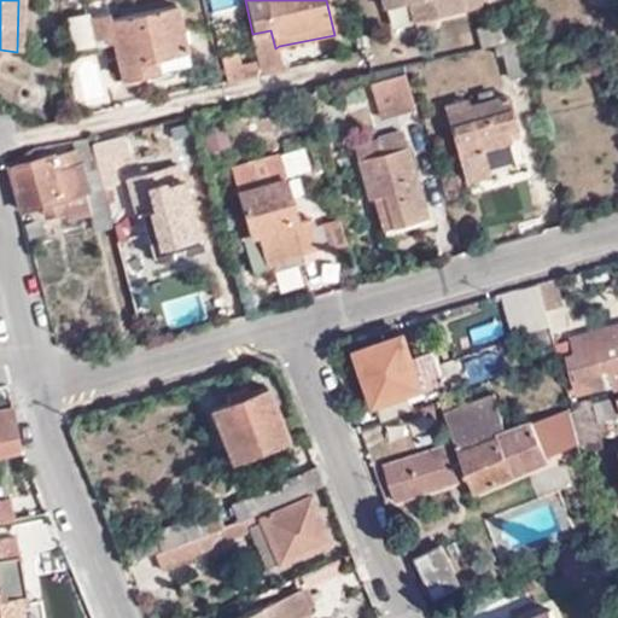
[(403,3),(408,22),(426,17),(479,5),(478,0),(377,0),(379,7),(403,3)]
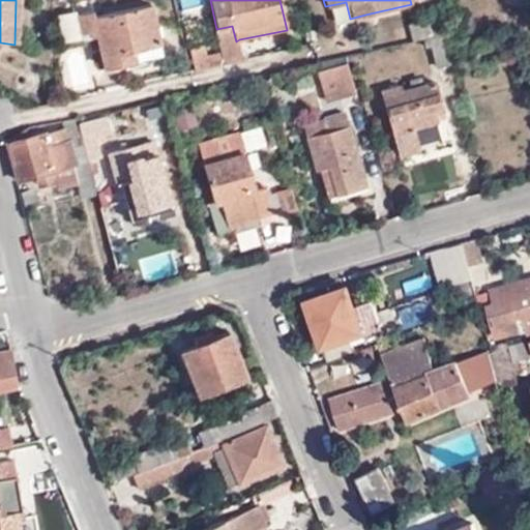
[(99,17),(98,13),(78,18),(82,36),(94,33),(102,69),(160,57),(148,6),(99,17)]
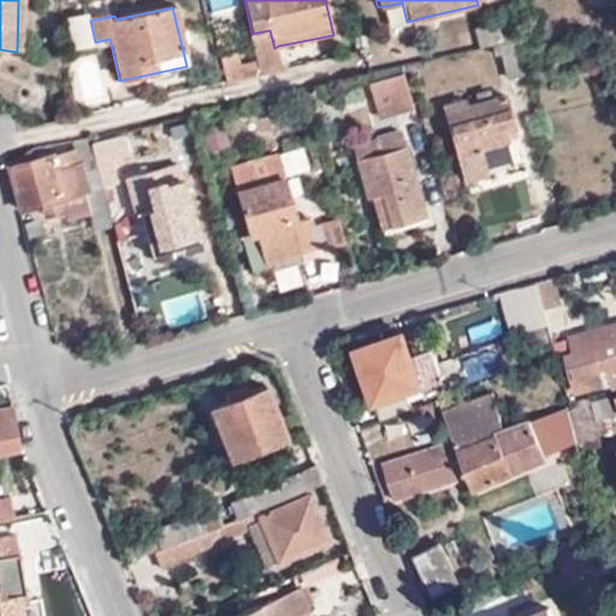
[(425,17),(407,22),(408,29),(427,27),(425,17)]
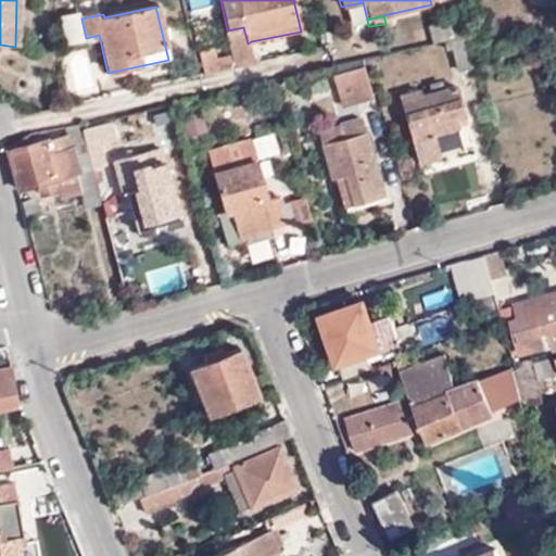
[(466,36),(460,15),(442,20),(449,40),(466,36)]
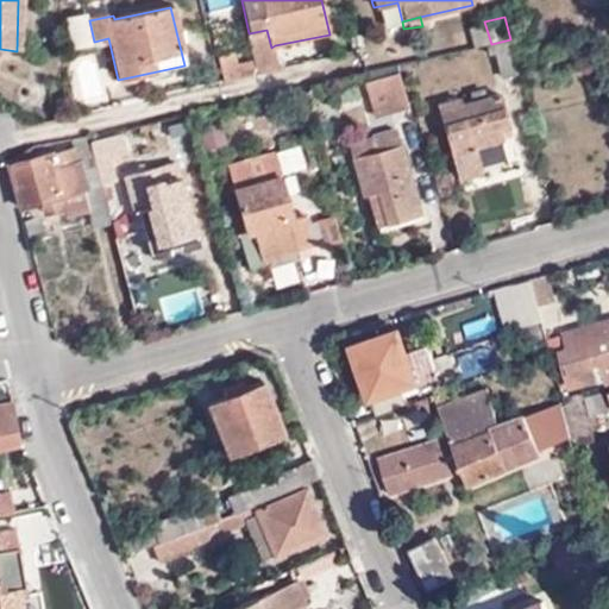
[(253,66),(276,60),(275,45),(271,48),(267,30),(249,33),(246,35),(253,62),(253,66)]
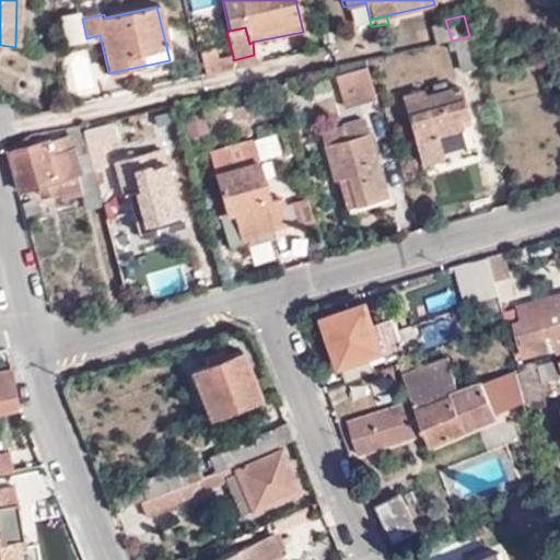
[(456,56),(474,53),(469,36),(452,41),(456,56)]
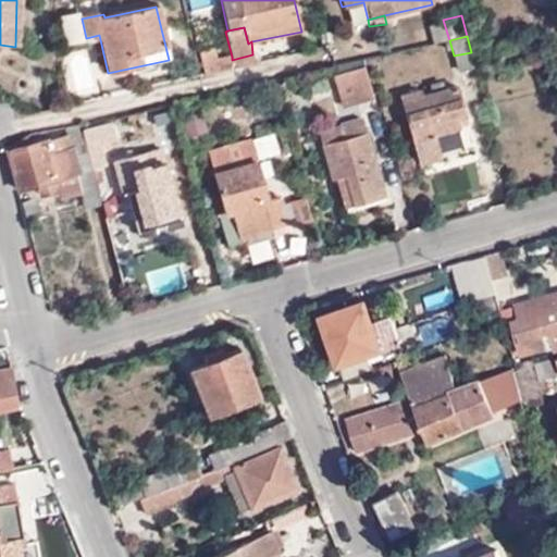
[(205,76),(221,73),(218,59),(217,50),(200,52),(205,76)]
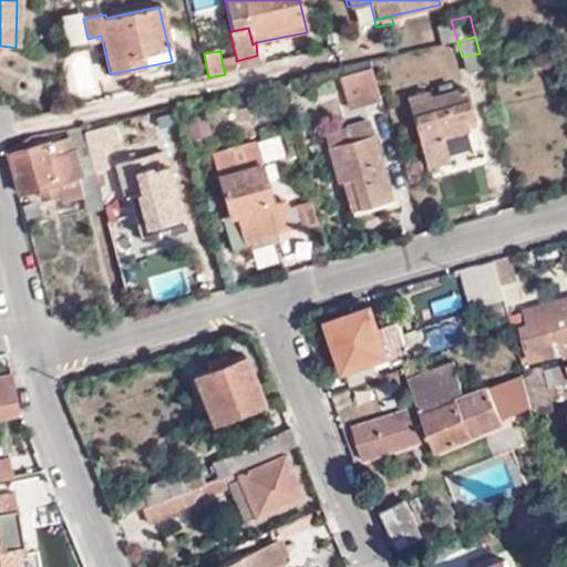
[(225,74),(264,65),(257,55),(236,61),(236,58),(222,60),(225,74)]
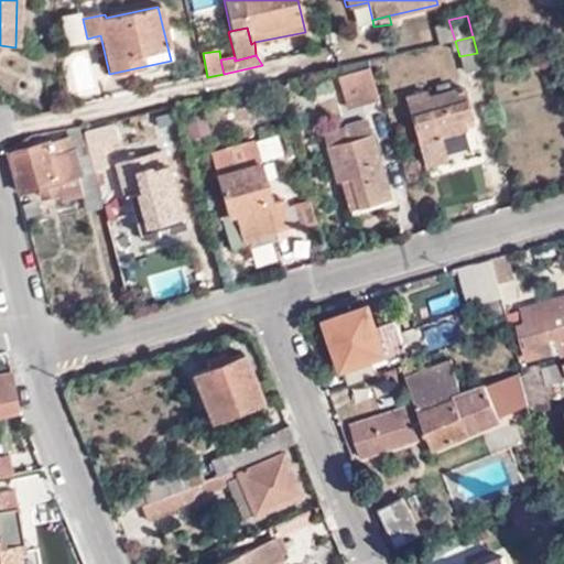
[(365,67),(332,77),(339,108),(375,98),(365,67)]
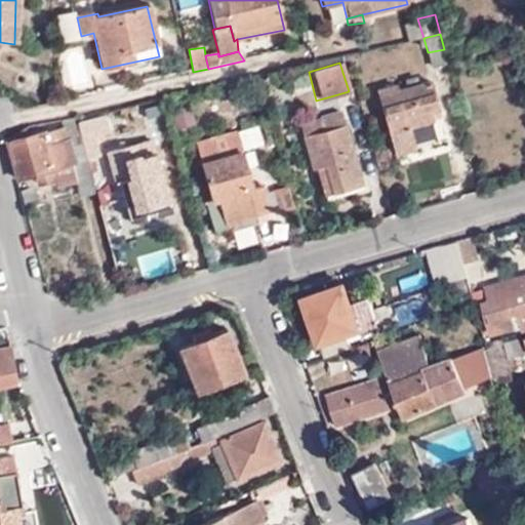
[(397,90),(395,84),(376,89),(395,154),(413,149),(406,124),(439,116),(429,81),(397,90)]
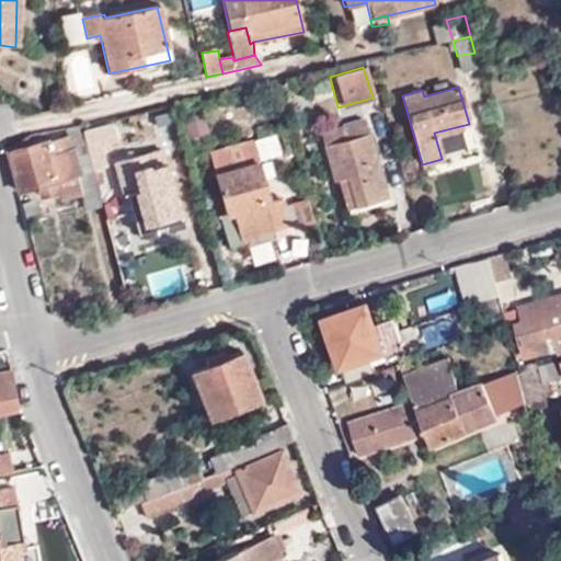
[(385,196),(362,119),(321,130),(334,178),(339,176),(347,206),(385,196)]
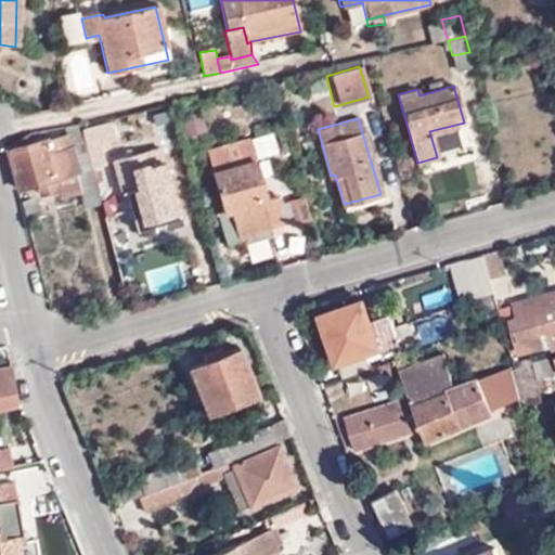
[(33,146),(28,136),(23,138),(8,146),(17,190),(39,183),(41,195),(57,191),(64,190),(62,183),(68,181),(66,176),(76,173),(73,162),(88,158),(81,131),(79,124),(63,127),(66,138),(33,146)]
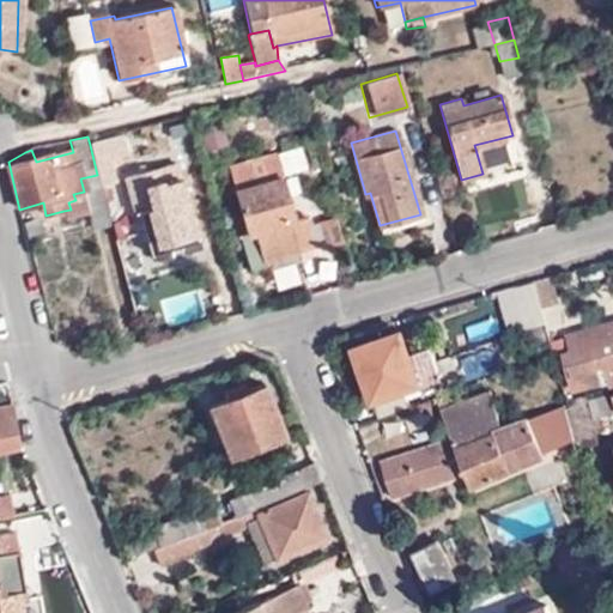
[(122,137),(90,145),(97,175),(101,186),(122,181),(117,158),(128,156),(122,137)]
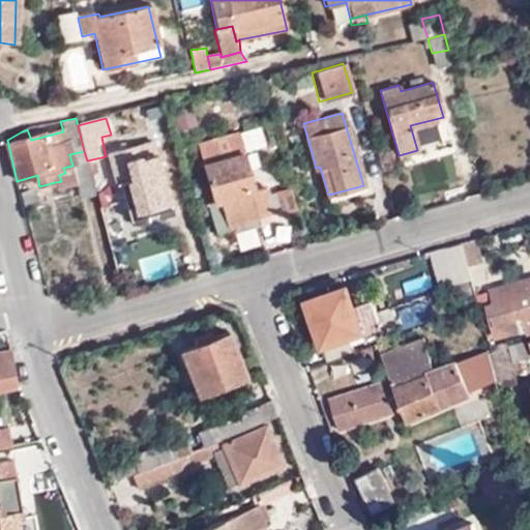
[(199,144),(205,165),(245,152),(240,134),(199,144)]
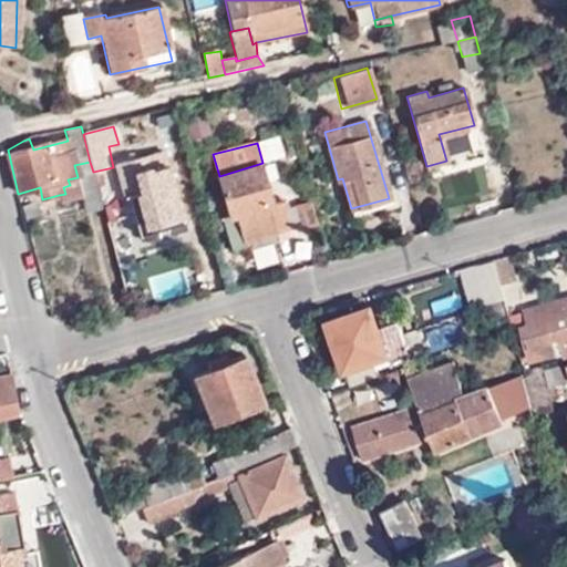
[(155,168),(152,156),(121,163),(137,229),(185,217),(171,166),(155,168)]
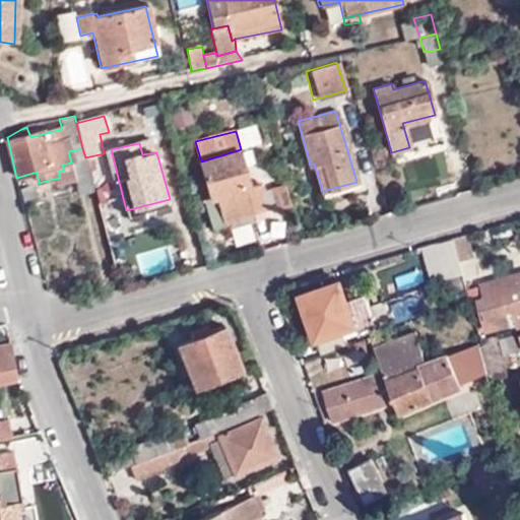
[(60,178),(54,179),(58,189),(76,184),(79,197),(94,193),(85,157),(82,148),(68,151),(71,163),(62,165),(64,170),(58,172),(60,178)]
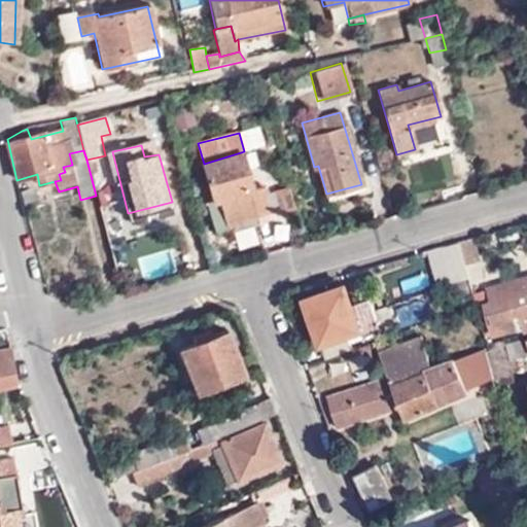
[(244,151),(204,164),(214,200),(208,202),(216,233),(232,229),(230,220),(249,215),(270,209),(262,184),(254,187),(244,151)]
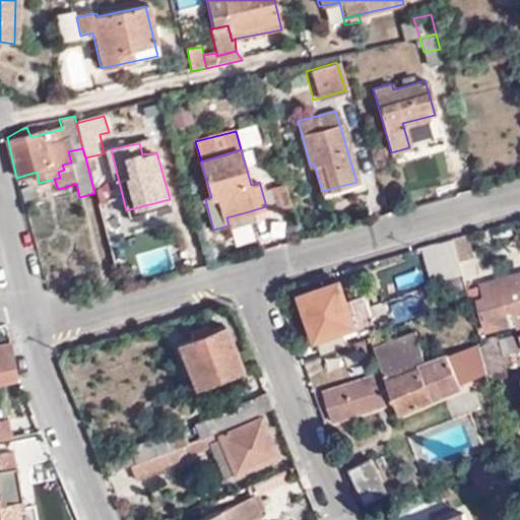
[(289,200),(285,184),(274,186),(278,203),(289,200)]
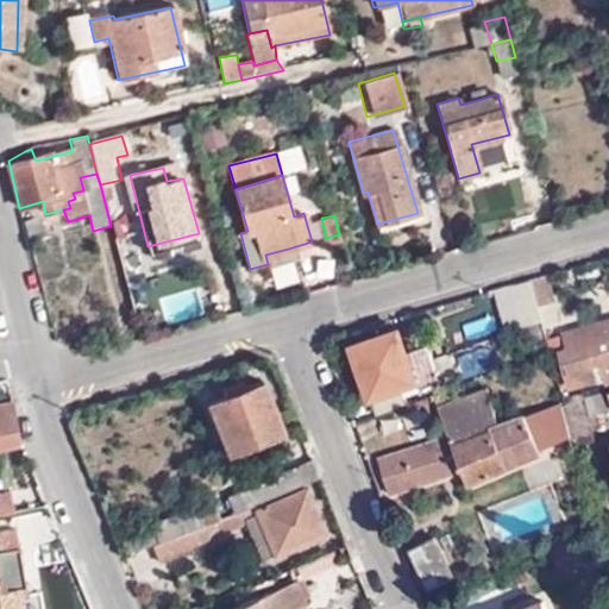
[(265,255),(268,264),(290,258),(288,249),(265,255)]
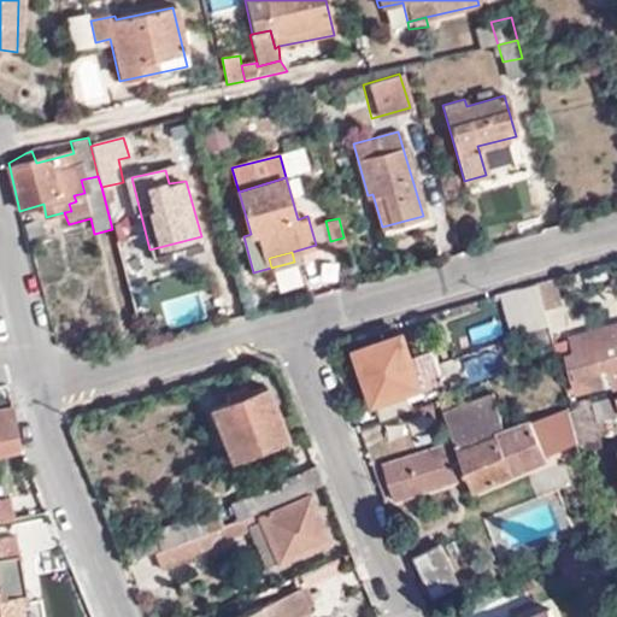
[(522,300),(519,291),(503,294),(505,305),(522,300)]
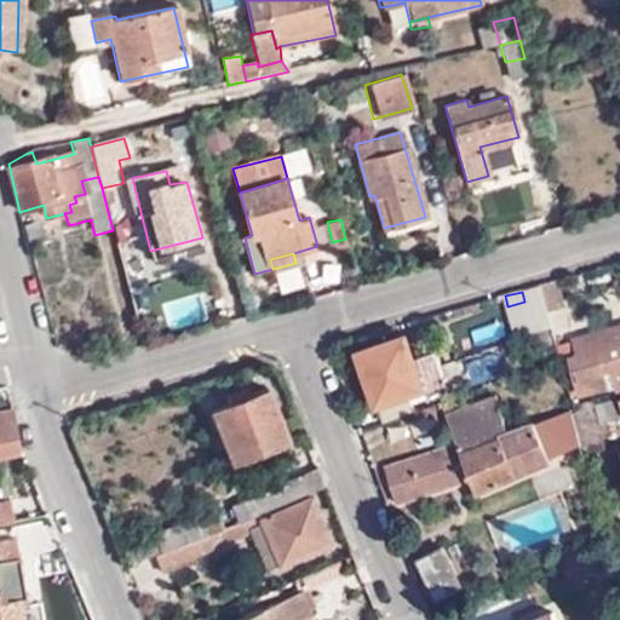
[(517,337),(537,332),(535,327),(549,323),(543,299),(511,309),(517,337)]
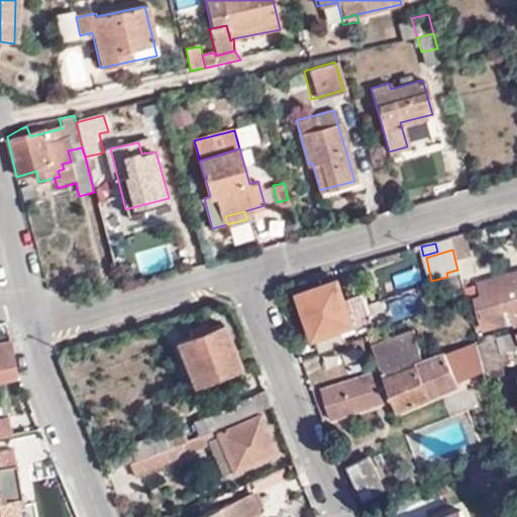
[(467,296),(460,269),(457,270),(446,273),(447,277),(452,301),(467,296)]
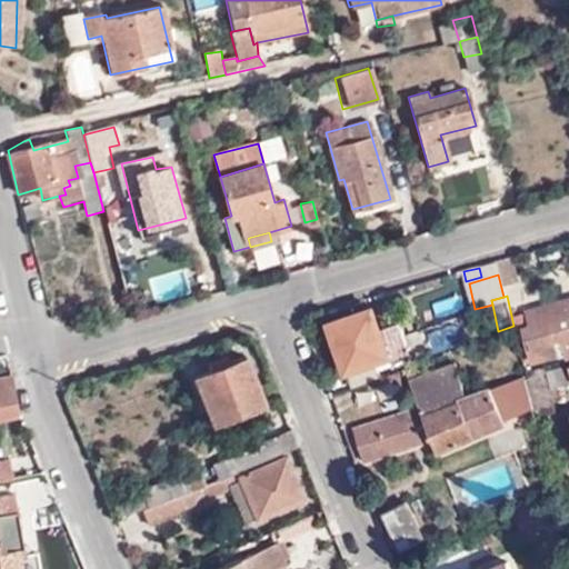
[(568,358),(568,299),(529,309),(532,326),(526,327),(533,358),(567,351),(568,358)]
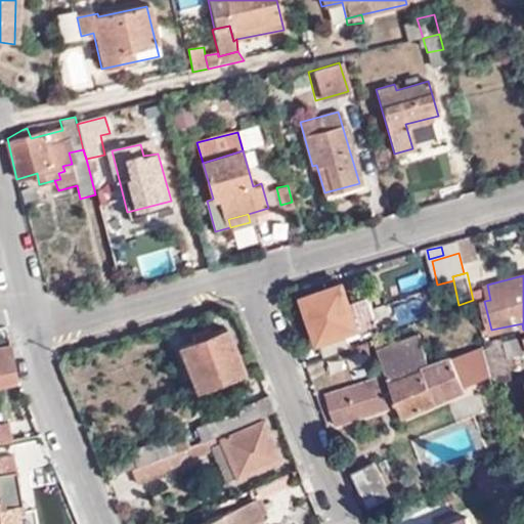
[(325,355),(351,345),(347,335),(391,319),(388,309),(376,312),(367,294),(350,300),(343,282),(303,297),(325,355)]
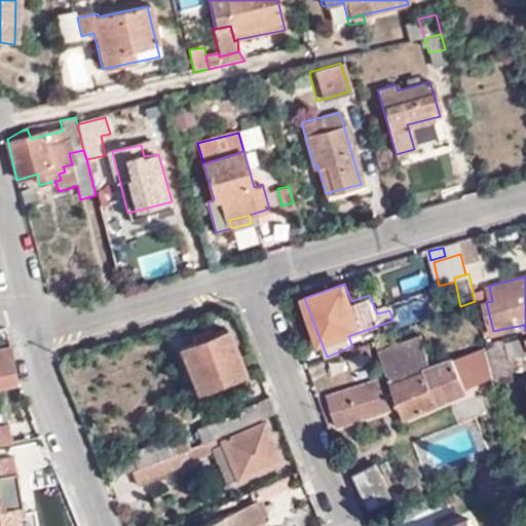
[(242,373),(225,331),(210,336),(207,329),(192,335),(195,342),(180,347),(196,390),(242,373)]
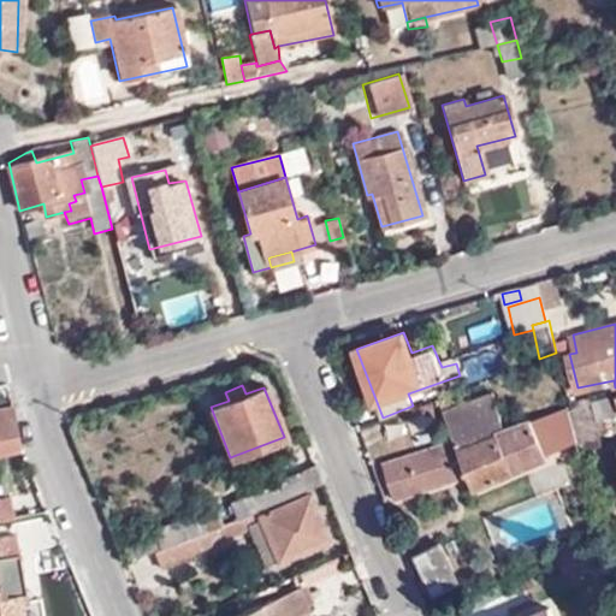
[(615,410),(615,391),(598,396),(602,415),(615,410)]
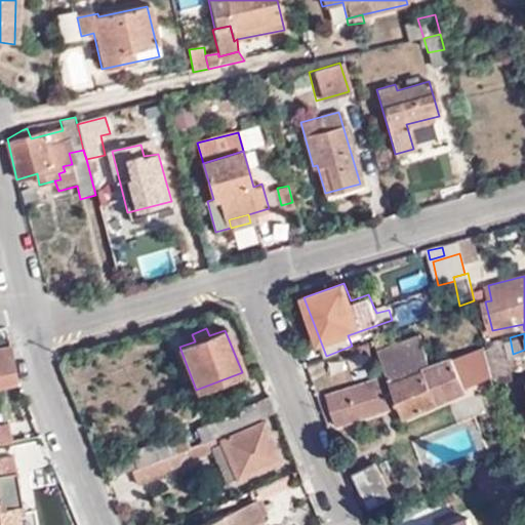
[(394,337),(375,345),(388,377),(327,397),(337,428),(400,408),(405,418),(468,393),(454,358),(434,366),(421,335),(397,346),(394,337)]
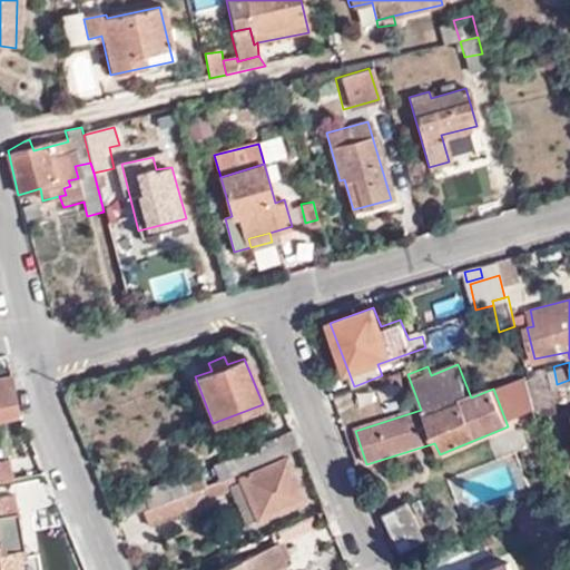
[(0,419),(22,415),(7,379),(0,380),(0,419)]
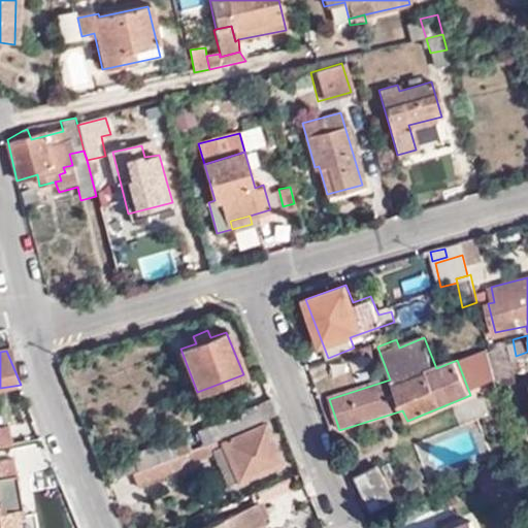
[(223,436),(277,414),(270,398),(200,426),(201,429),(206,442),(223,436)]
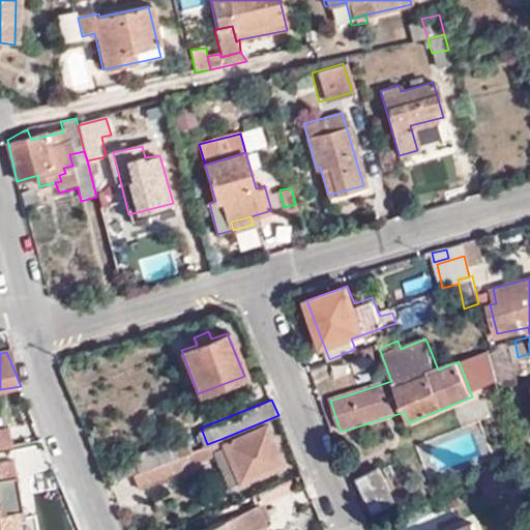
[(226,443),(224,438),(207,444),(134,474),(141,492),(229,455),(239,482),(283,465),(267,425),(226,443)]
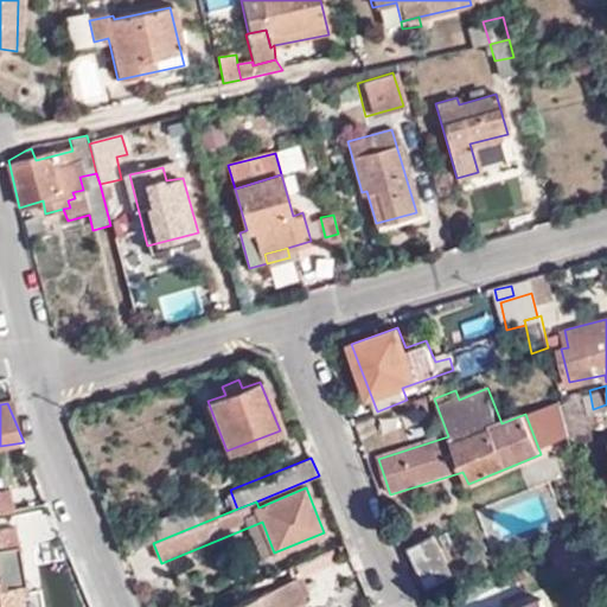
[(0,509),(11,508),(6,489),(0,489),(0,509)]
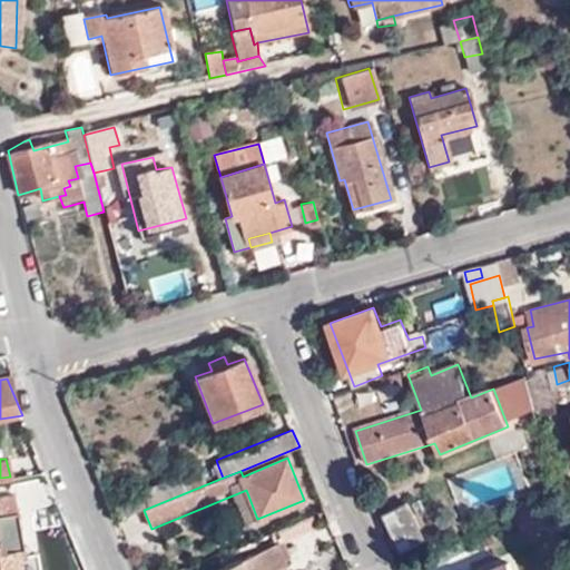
[(144,510),(223,478),(217,463),(140,494),(143,497),(111,509),(112,510),(117,521),(144,510)]
